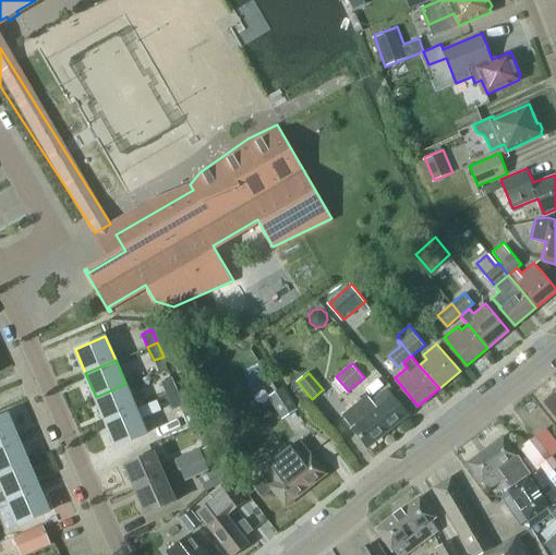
[(168,395),(178,390),(172,376),(162,381),(168,395)]
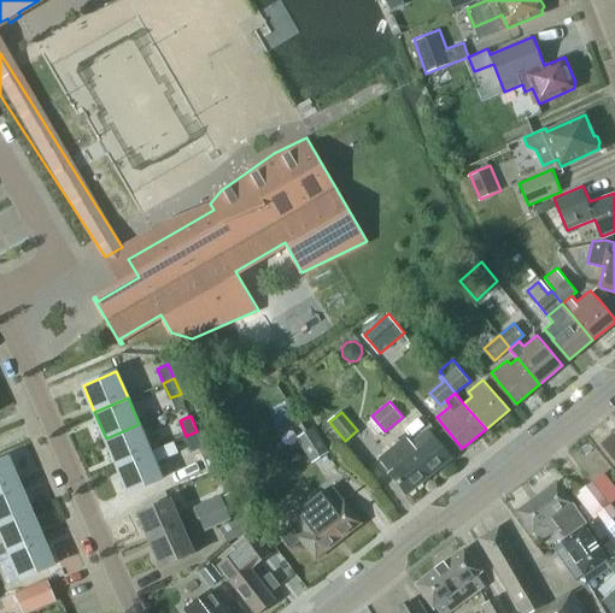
[(117,465),(151,451),(139,424),(106,438),(117,465)]
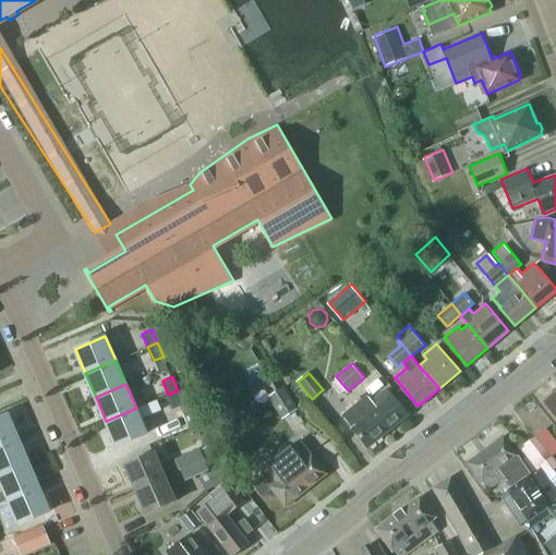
[(285,385),(268,395),(270,399),(282,418),(299,408),(285,385)]
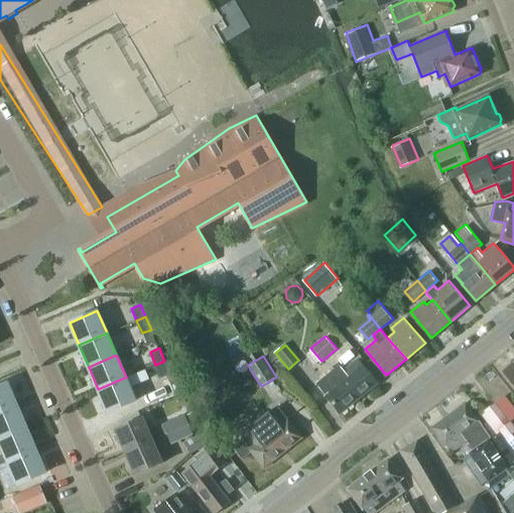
[(363,365),(358,359),(344,370),(340,364),(317,382),(327,394),(326,394),(341,413),(378,382),(364,365),(363,365)]
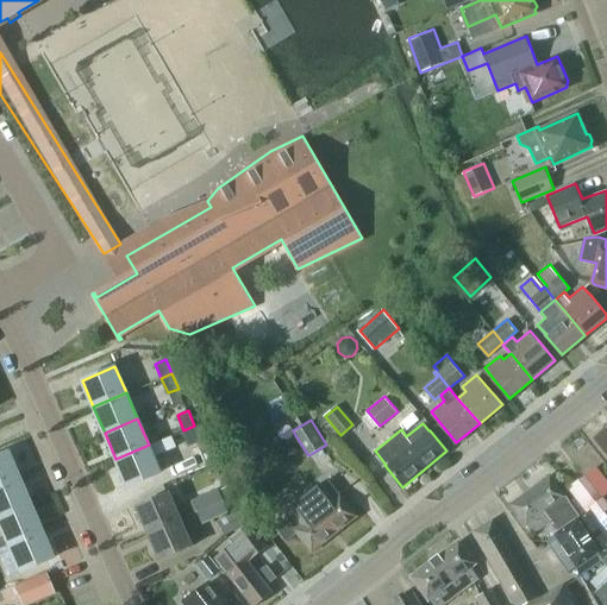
[(200,440),(194,426),(183,430),(189,445),(200,440)]
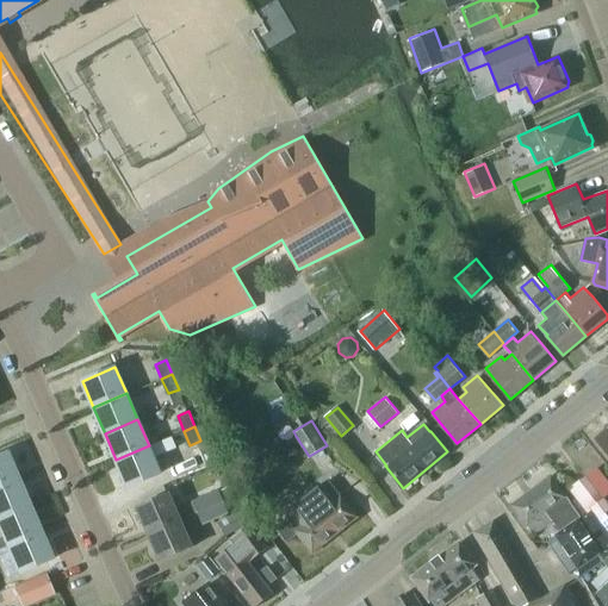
[(607,429),(597,437),(607,450),(607,429)]
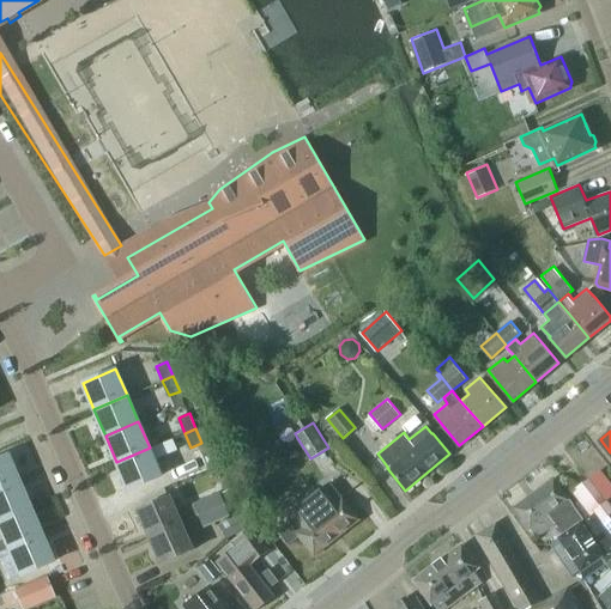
[(169,439),(150,448),(116,462),(128,488),(161,474),(153,458),(174,450),(169,439)]
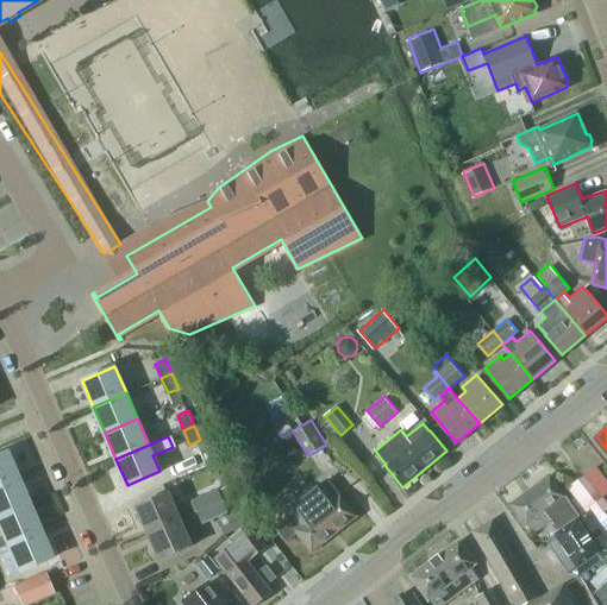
[(204,460),(220,453),(214,439),(198,446),(204,460)]
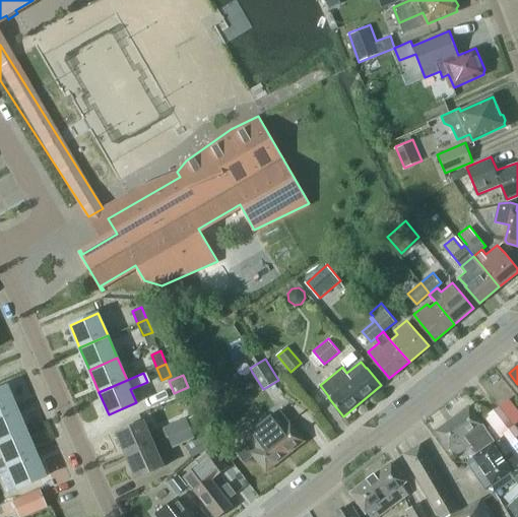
[(0,415),(17,408),(7,386),(0,388),(0,415)]
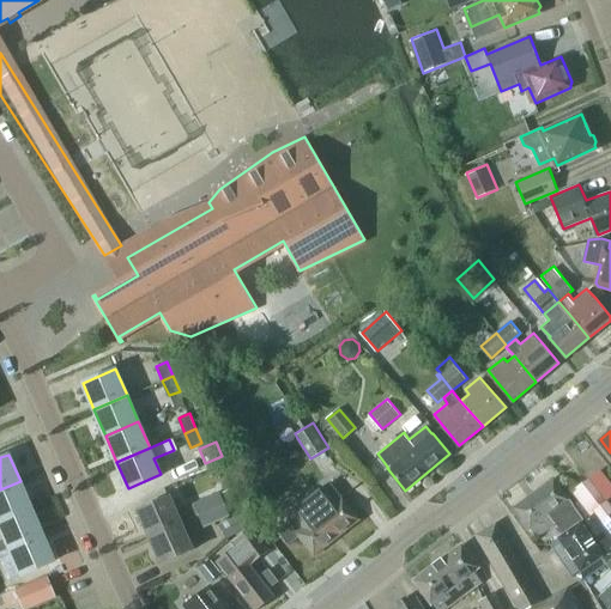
[(610,480),(600,468),(588,477),(606,499),(610,504),(610,480)]
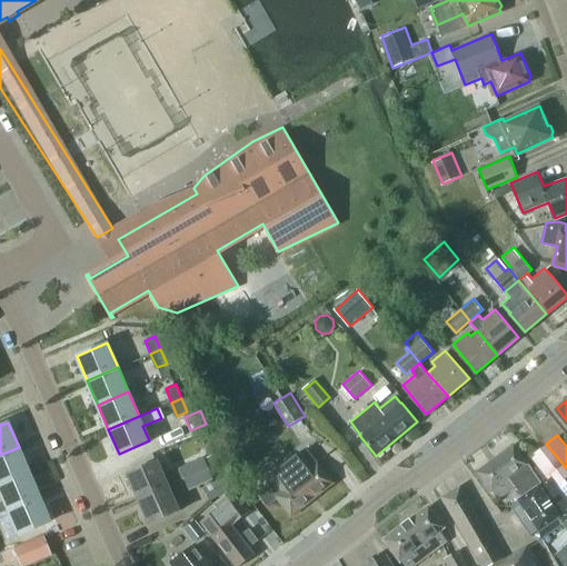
[(523,496),(543,482),(533,468),(515,444),(477,470),(497,498),(515,485),(523,496)]
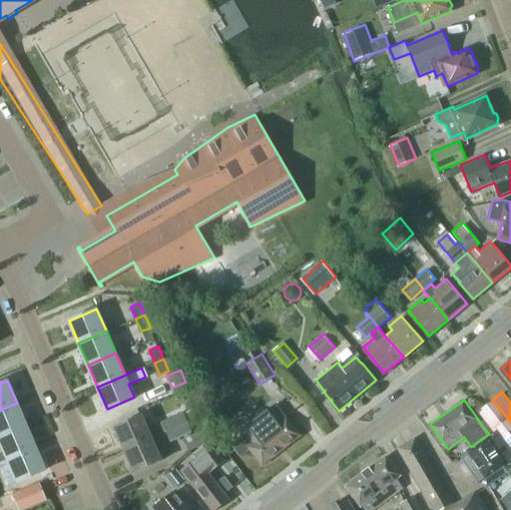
[(478,411),(493,430),(494,429),(507,418),(492,400),(478,411)]
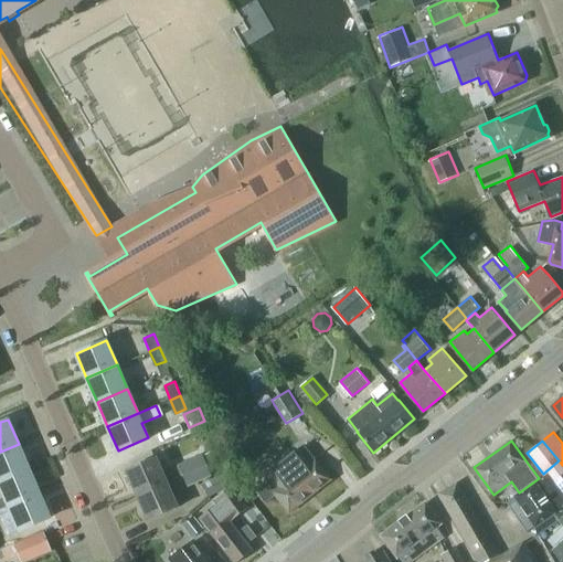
[(261,486),(256,489),(266,502),(276,495),(289,512),(332,478),(316,457),(306,443),(268,470),(273,476),(261,486)]
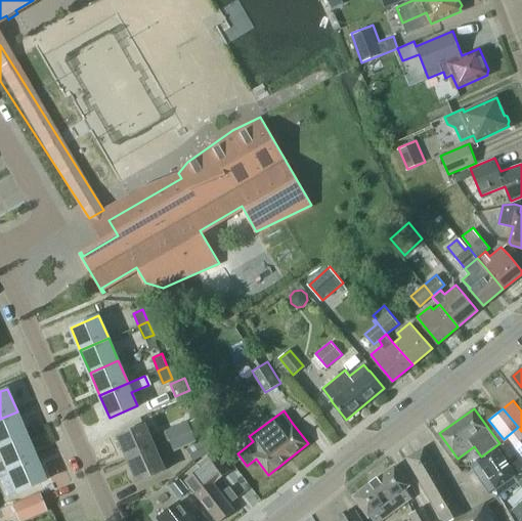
[(17,411),(0,419),(0,444),(27,434),(17,411)]
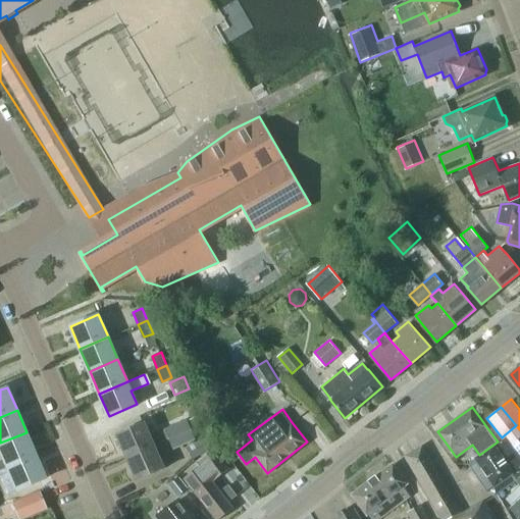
[(169,438),(192,428),(188,419),(150,435),(145,422),(116,434),(126,457),(155,445),(169,438)]
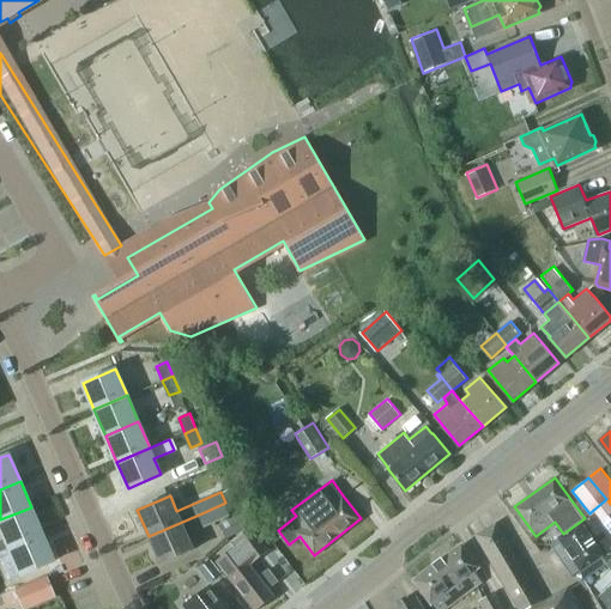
[(610,504),(606,499),(591,512),(593,513),(610,534),(610,504)]
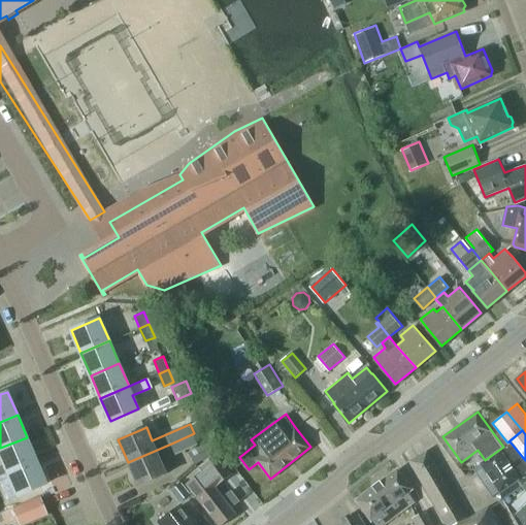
[(194,433),(171,444),(175,453),(198,443),(194,433)]
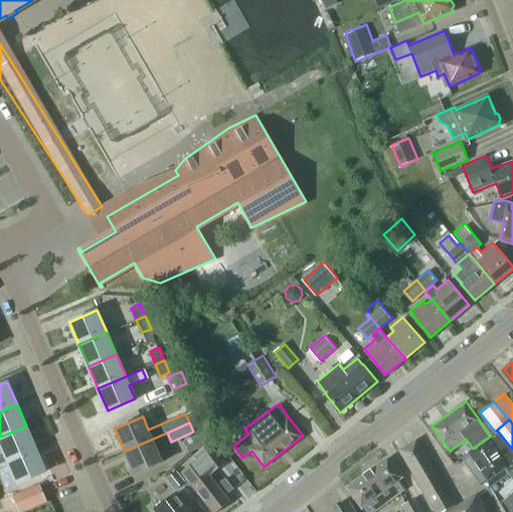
[(0,463),(8,460),(35,449),(26,427),(0,437),(0,441),(4,451),(0,452),(0,463)]
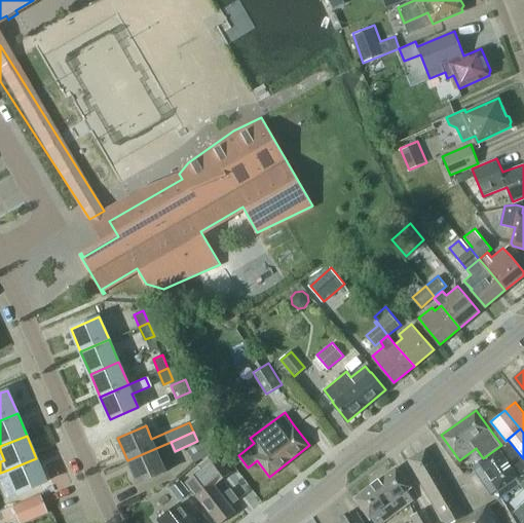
[(213,451),(207,440),(188,450),(195,461),(213,451)]
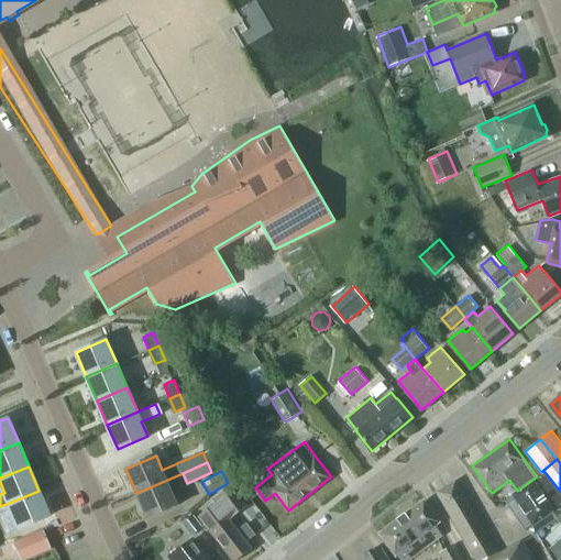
[(556,516),(560,513),(560,491),(545,472),(513,494),(534,524),(552,512),(556,516)]
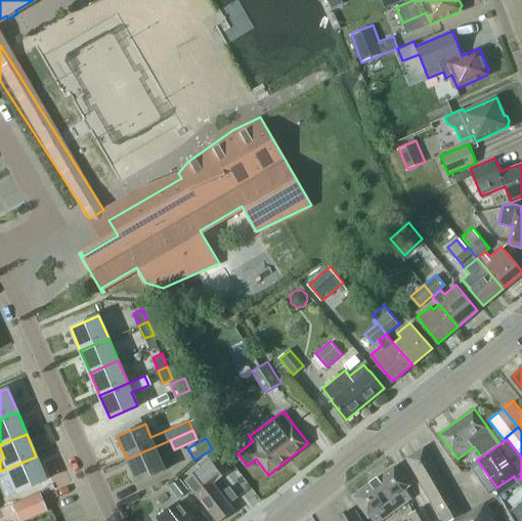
[(156,446),(127,459),(137,481),(165,469),(156,446)]
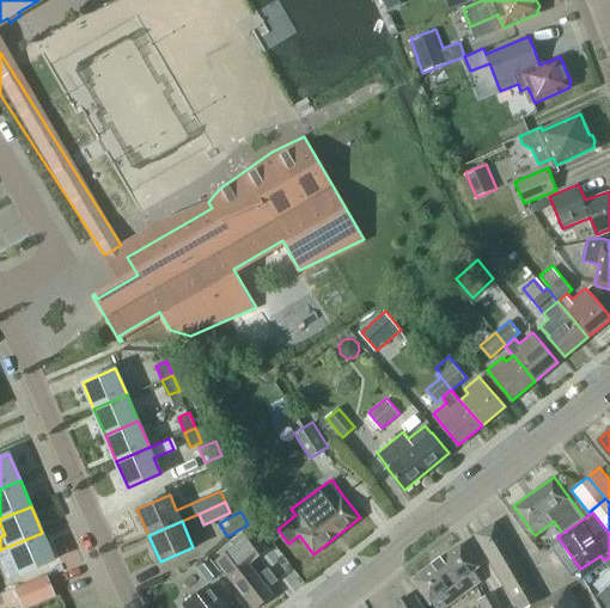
[(543,601),(495,521),(475,533),(519,607),(581,607),(569,585),(543,601)]
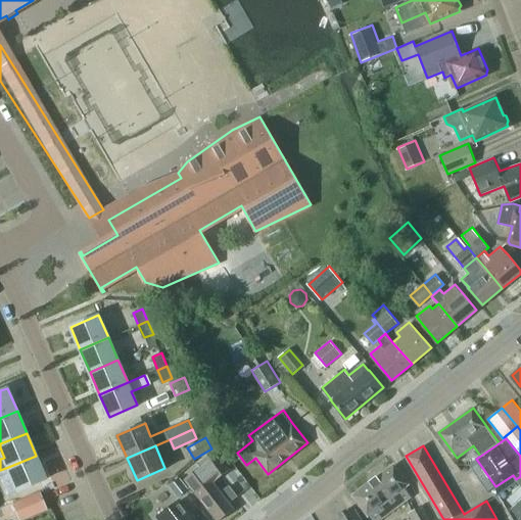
[(217,519),(219,519),(234,508),(212,481),(230,469),(216,448),(198,462),(200,466),(185,478),(217,519)]
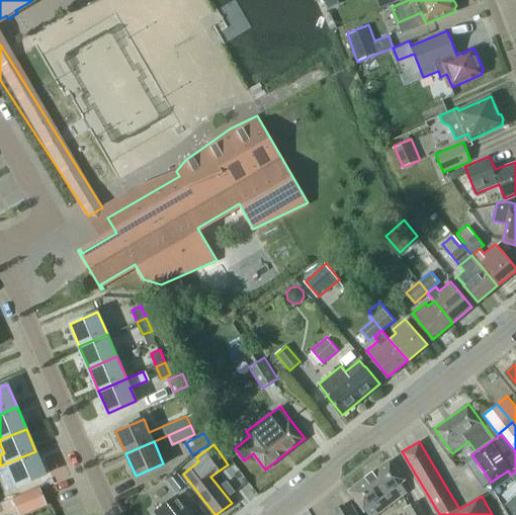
[(46,474),(35,451),(8,462),(17,486),(46,474)]
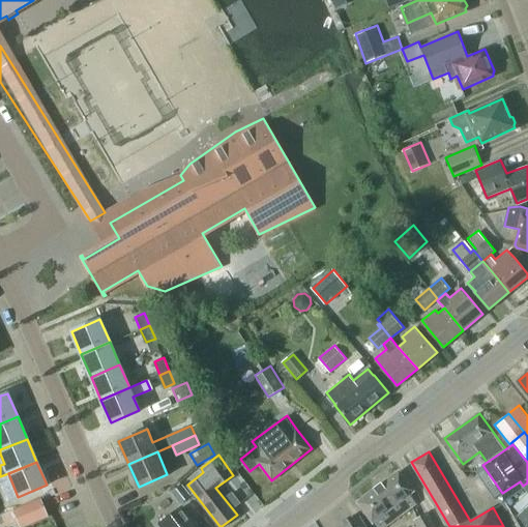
[(376,526),(383,526),(417,502),(411,493),(414,490),(400,470),(358,501),(376,526)]
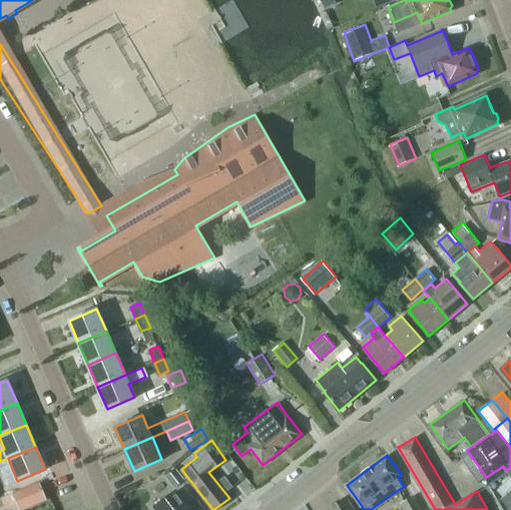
[(174,487),(186,479),(176,467),(165,476),(174,487)]
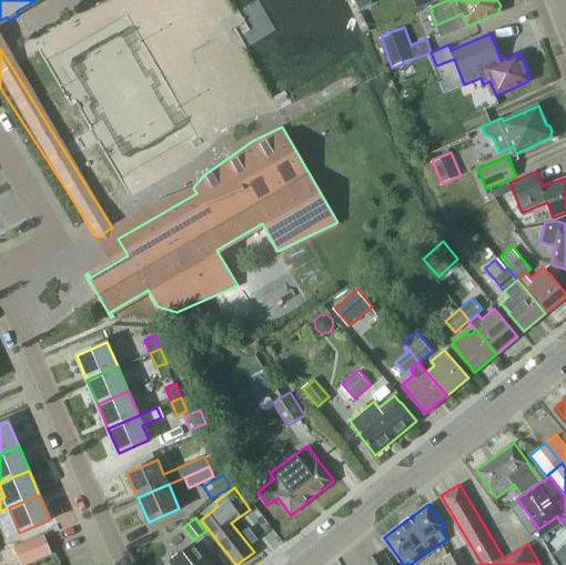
[(565,517),(561,521),(562,522),(565,526),(565,543),(556,553),(563,564),(564,564),(565,564),(565,517)]
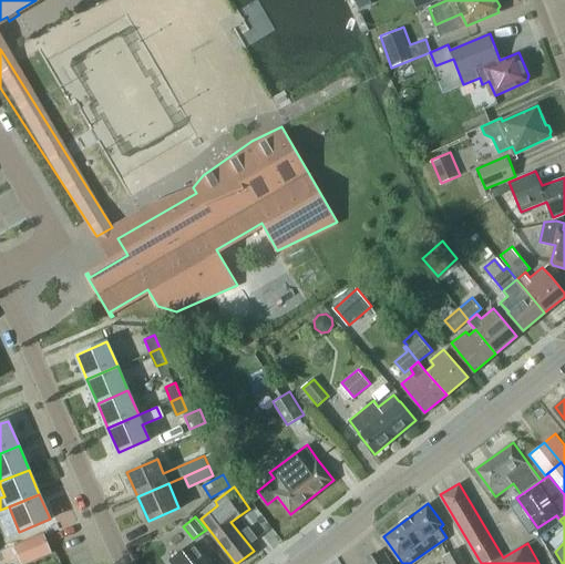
[(23,563),(52,552),(44,533),(16,545),(23,563)]
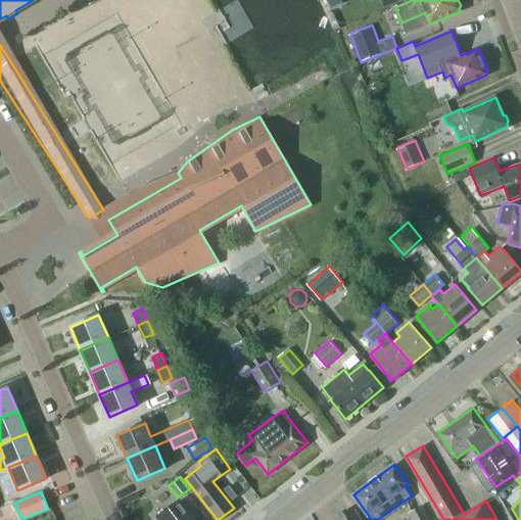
[(159,519),(196,519),(180,499),(157,517),(159,519)]
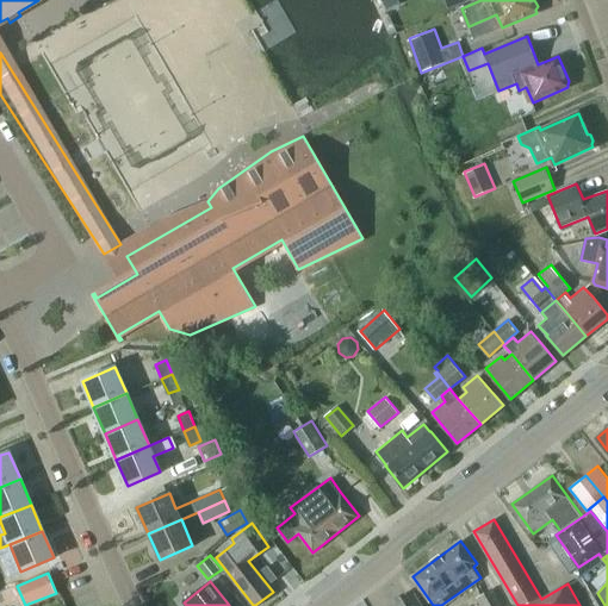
[(481,605),(503,605),(494,588),(477,598),(481,605)]
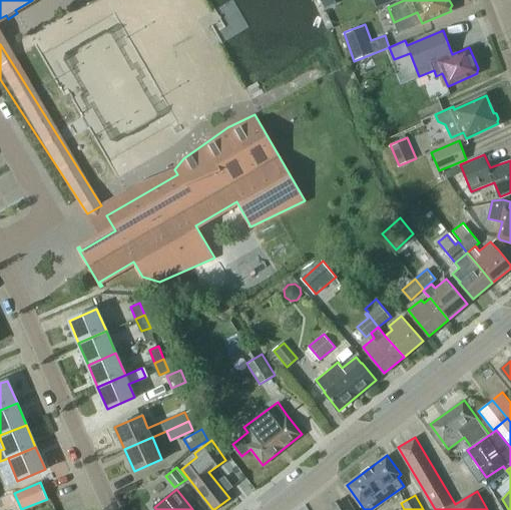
[(343,503),(341,499),(333,504),(336,508),(331,509),(355,509),(349,499),(343,503)]
